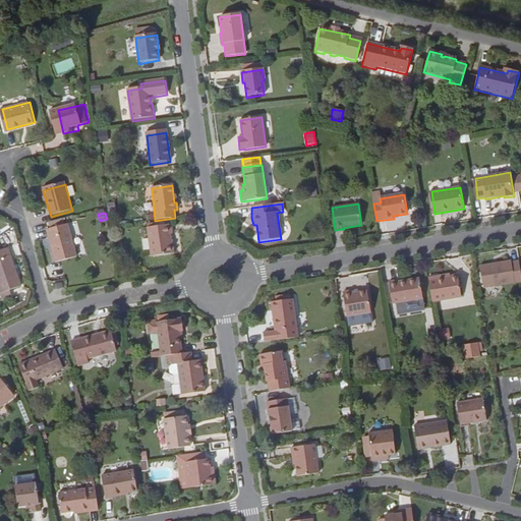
[(170,225),(148,229),(152,257),(174,254),(172,245),(171,245),(170,236),(172,235),(170,225)]
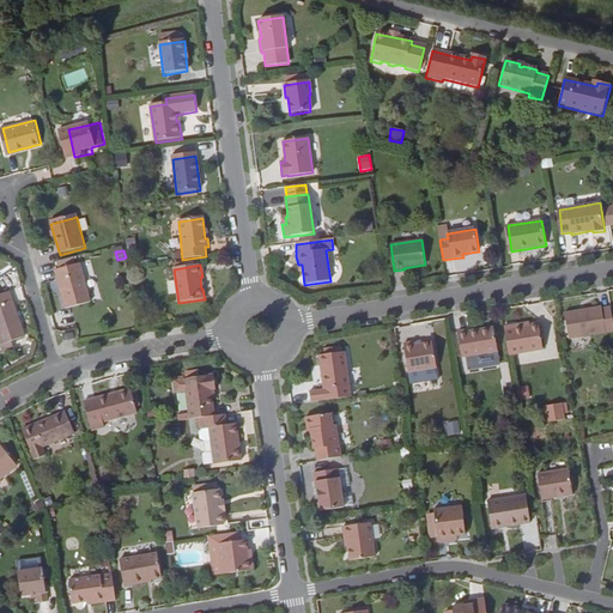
[(56,273),(67,311),(91,305),(82,266),(56,273)]
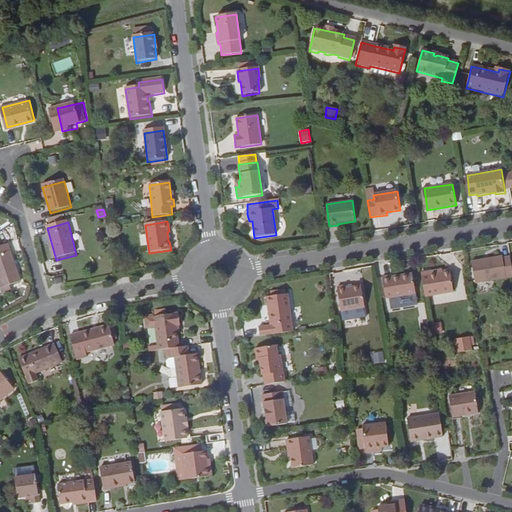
[(9,242),(0,245),(0,282),(4,293),(12,290),(10,284),(22,280),(9,242)]
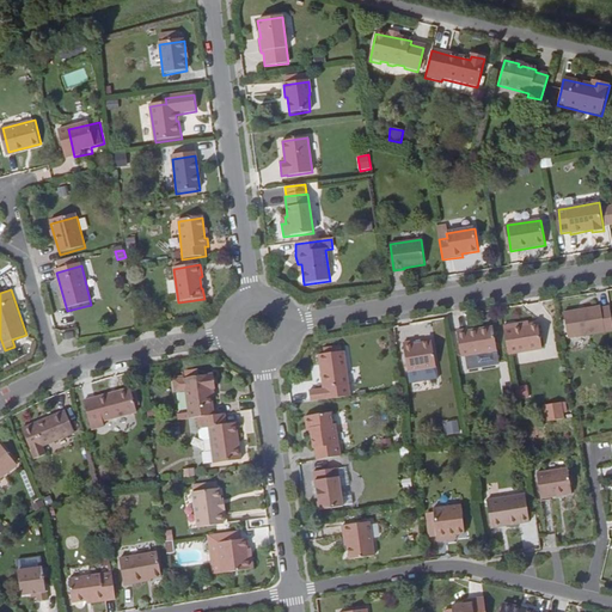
[(611,332),(611,320),(610,308),(600,311),(600,308),(563,314),(567,340),(611,332)]
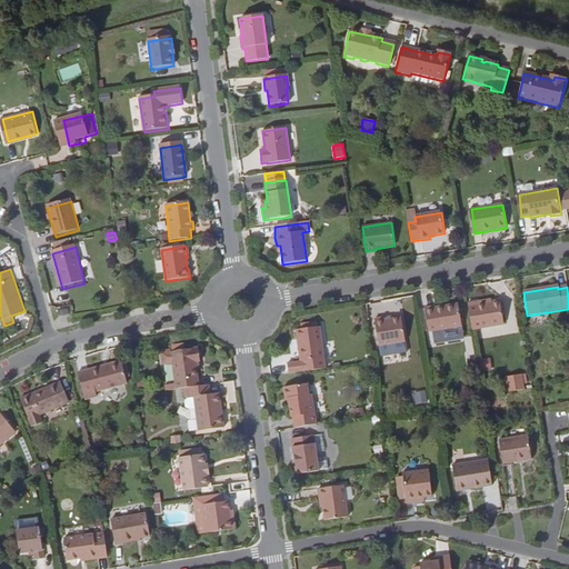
[(501,301),(468,307),(472,331),(503,326),(501,306),(501,301)]
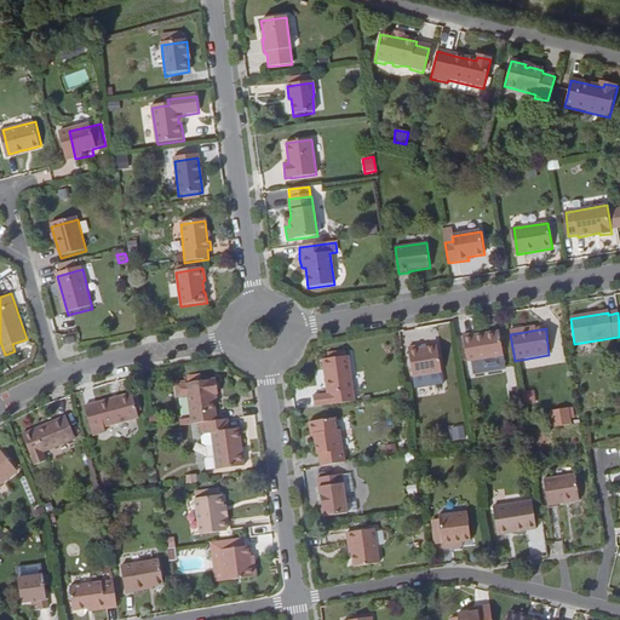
[(463,337),(466,362),(503,357),(499,337),(474,340),(472,336),(463,337)]
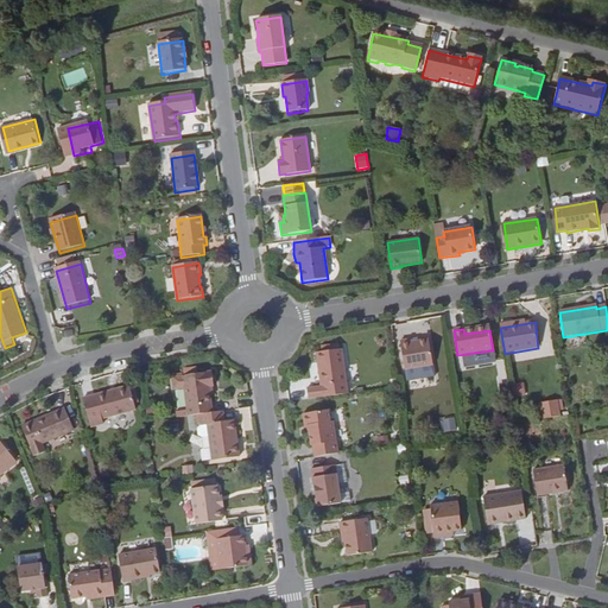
[(410,341),(401,342),(405,372),(434,367),(429,341),(410,344),(410,341)]
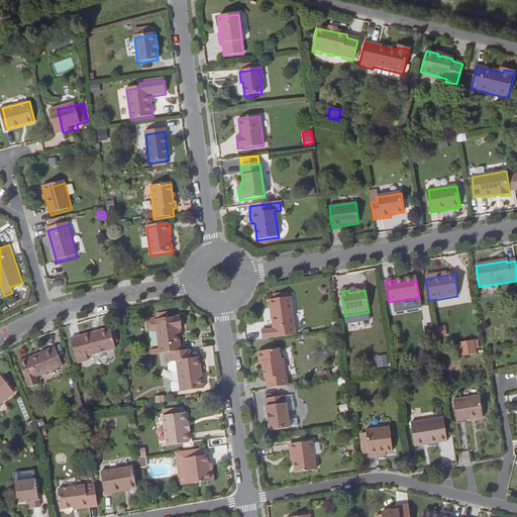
[(262,339),(298,334),(293,297),(277,300),(273,301),(276,328),(261,329),(262,339)]
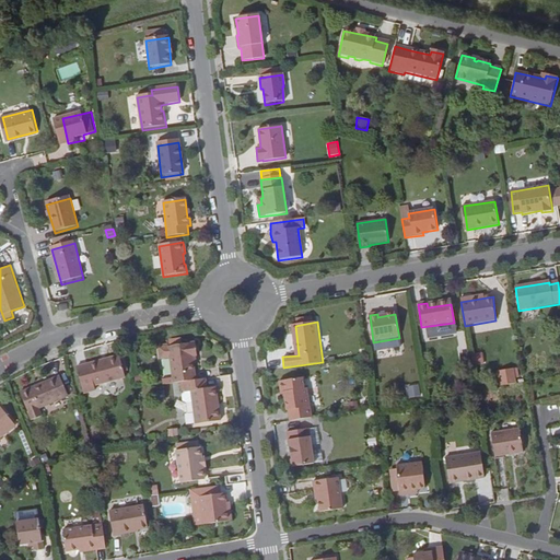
[(172,373),(173,384),(184,383),(197,381),(195,363),(197,363),(196,357),(197,357),(196,343),(183,345),(171,347),(170,347),(172,373)]
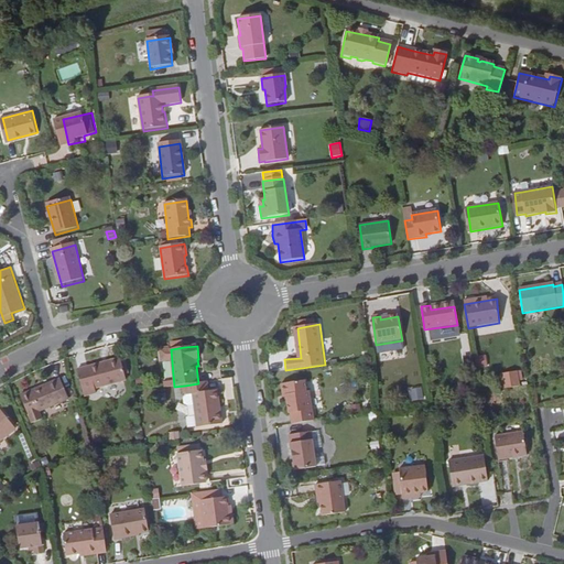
[(477,367),(487,367),(487,355),(476,356),(477,367)]
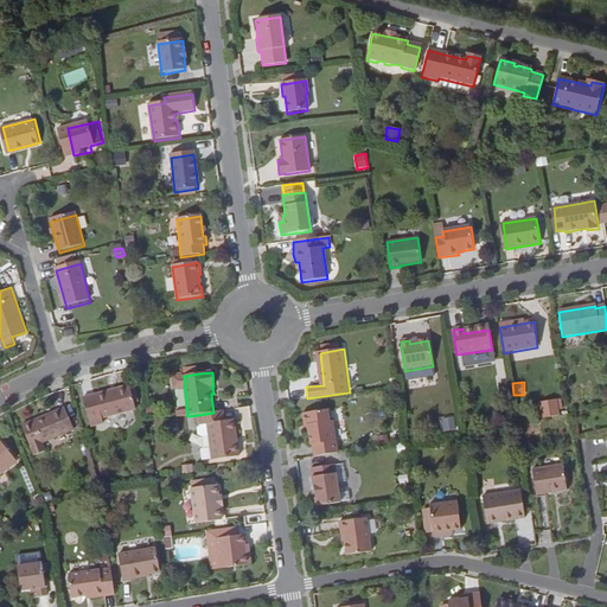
[(83,391),(88,420),(101,417),(100,413),(133,408),(131,384),(83,391)]
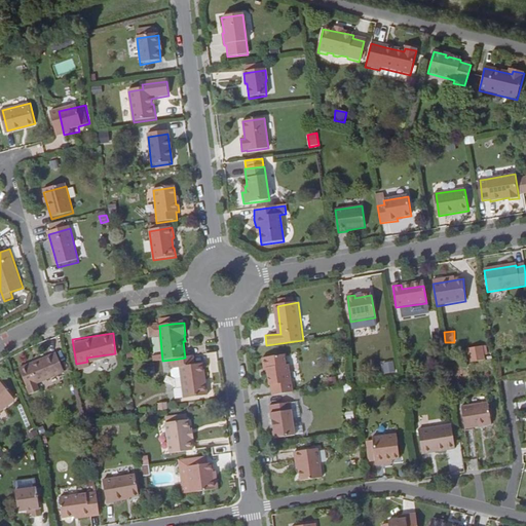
[(485,344),(467,347),(470,361),(487,359),(485,344)]
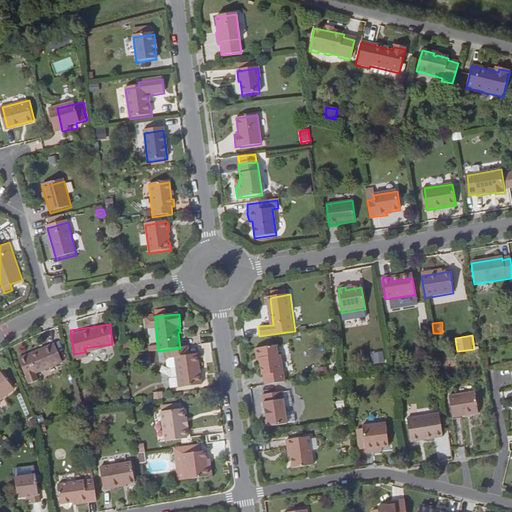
[(16,357),(26,383),(35,379),(33,372),(59,362),(51,342),(16,357)]
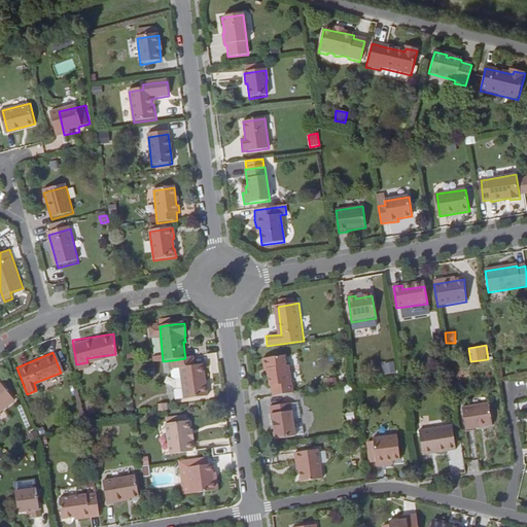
[(185,358),(173,360),(174,362),(174,370),(180,369),(181,380),(184,399),(208,396),(207,384),(204,384),(203,377),(205,377),(203,364),(196,365),(195,357),(185,358)]
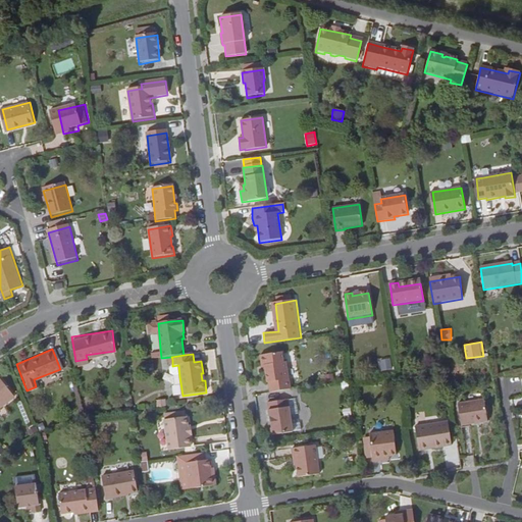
[(269,384),(270,394),(292,390),(288,364),(284,365),(283,354),(261,357),(262,367),(265,367),(268,384),(269,384)]
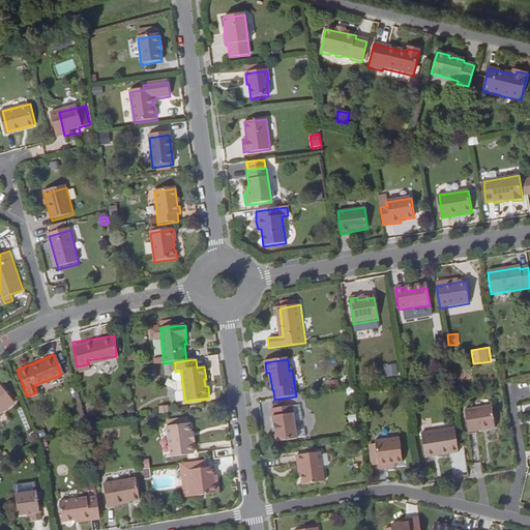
[(388,376),(396,374),(394,363),(385,365),(388,376)]
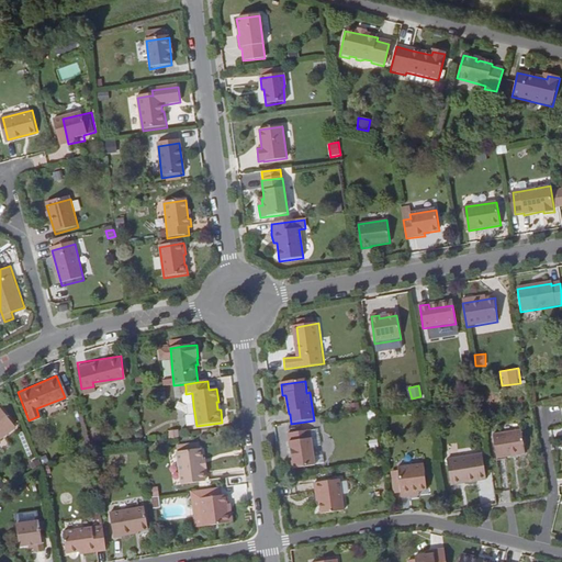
[(193,405),(192,393),(186,394),(182,397),(182,403),(186,405),(193,405)]
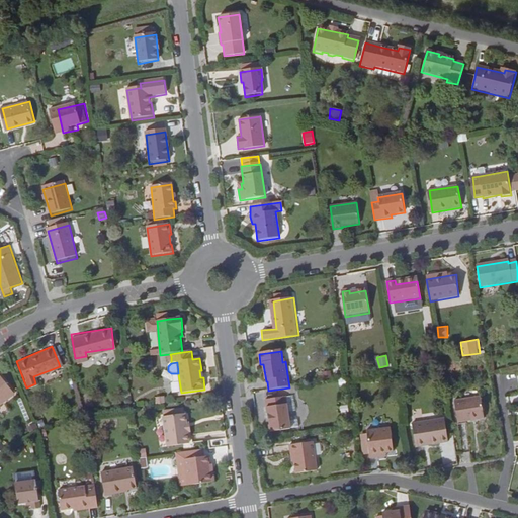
[(325,381),(332,380),(331,373),(324,374),(325,381)]
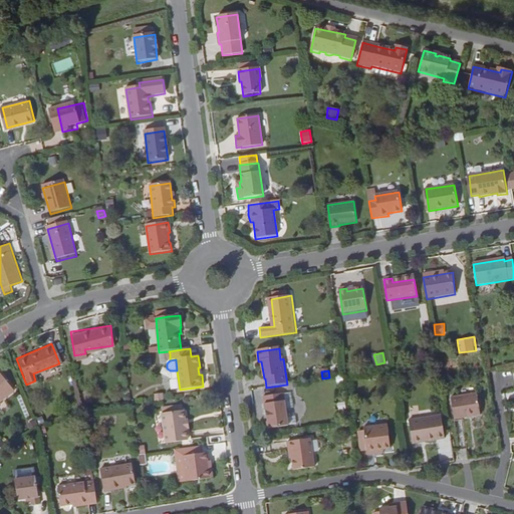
[(0,397),(10,390),(0,376),(0,397)]
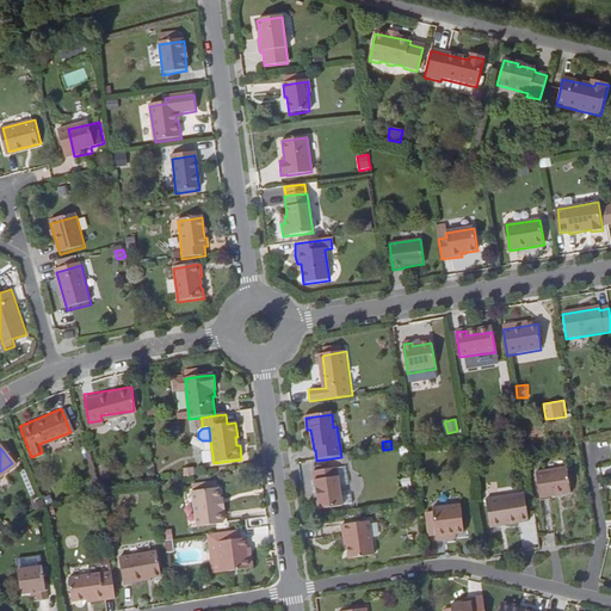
[(535,473),(539,498),(548,498),(571,493),(566,467),(547,470),(535,473)]
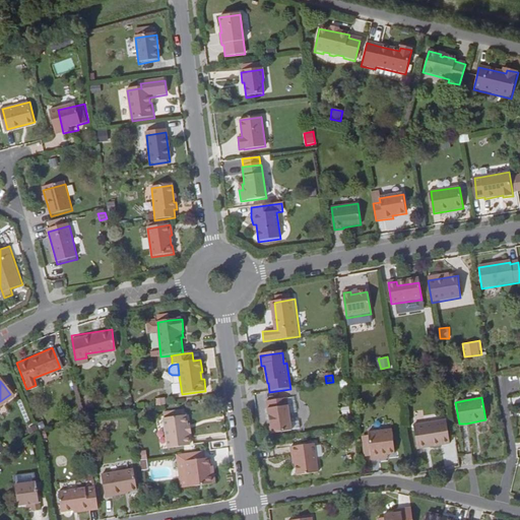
[(266,401),(271,435),(291,432),(288,405),(287,398),(266,401)]
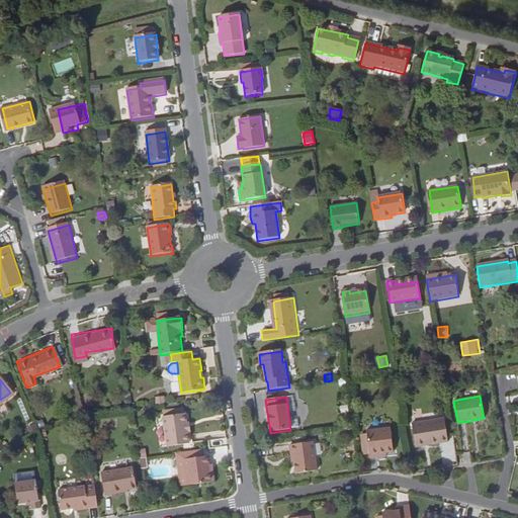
[(164,417),(168,446),(189,443),(185,414),(164,417)]
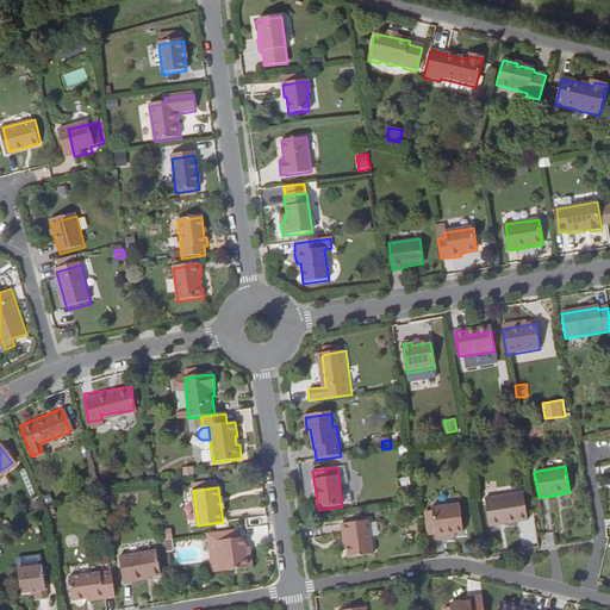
[(486,499),(491,528),(528,522),(523,493),(489,499),(486,499)]
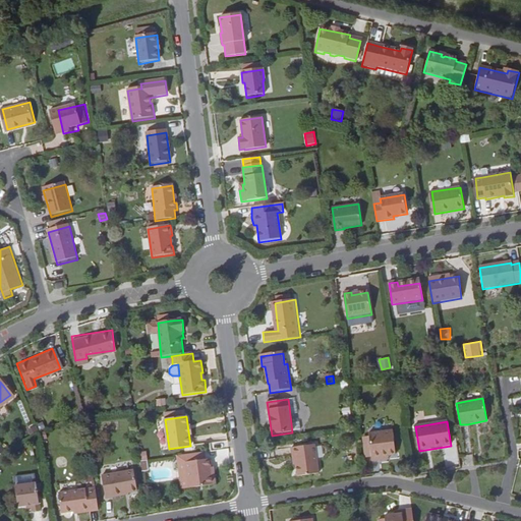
[(369,438),(374,462),(385,460),(384,455),(391,454),(398,453),(393,428),(368,432),(369,438)]
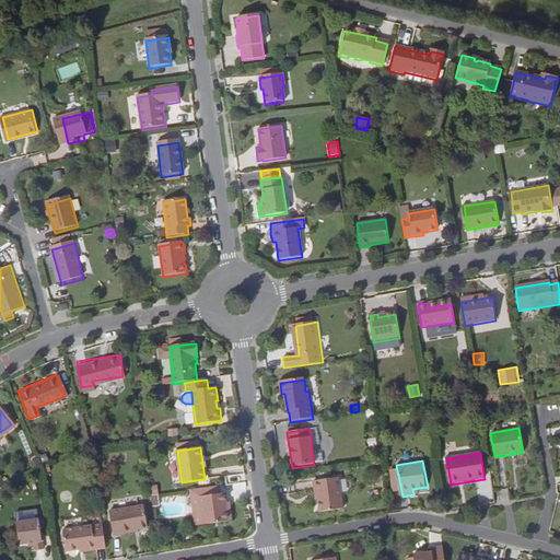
[(395,493),(401,492),(397,470),(392,471),(395,493)]
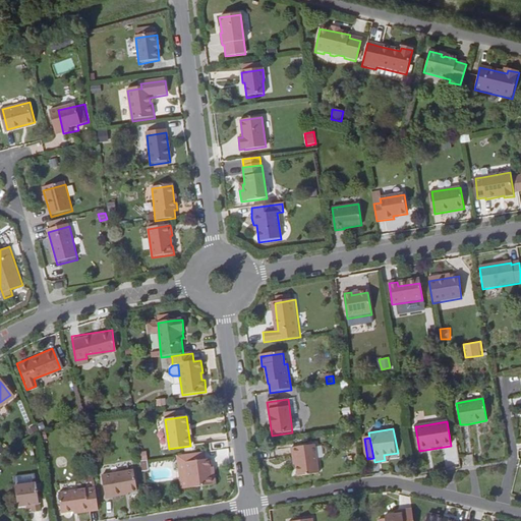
[(314,448),(292,451),(293,460),(295,460),(298,480),(319,477),(314,448)]
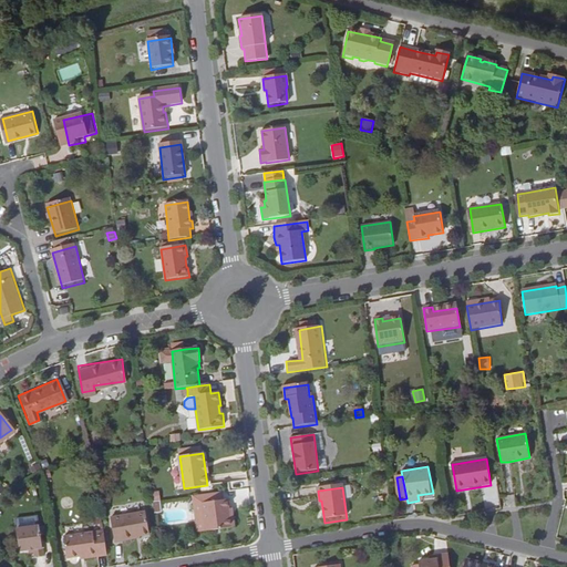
[(198,535),(207,533),(204,504),(225,501),(223,493),(193,496),(198,535)]
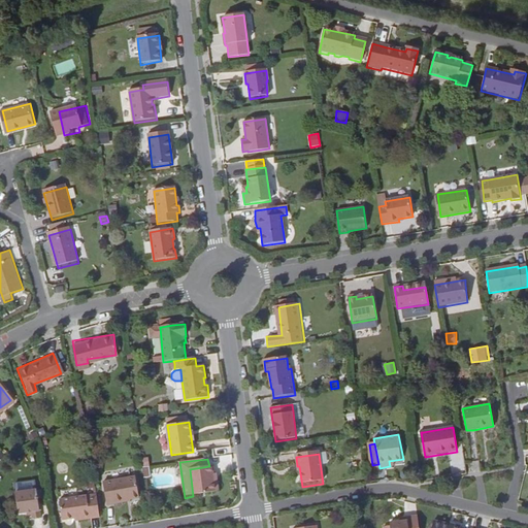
[(190,469),(193,496),(216,493),(213,474),(212,466),(209,466),(190,469)]
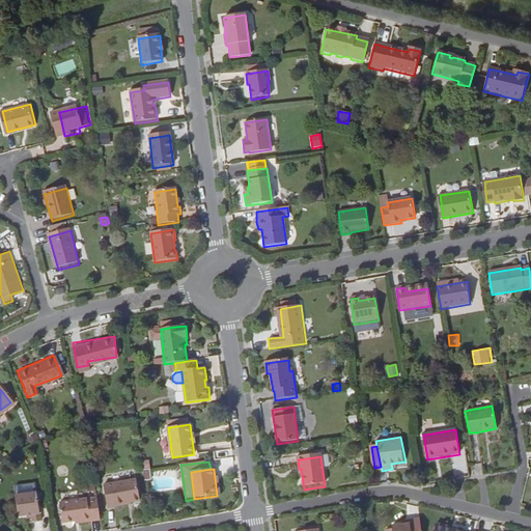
[(116,504),(131,502),(139,500),(136,479),(104,484),(108,509),(116,507),(116,504)]
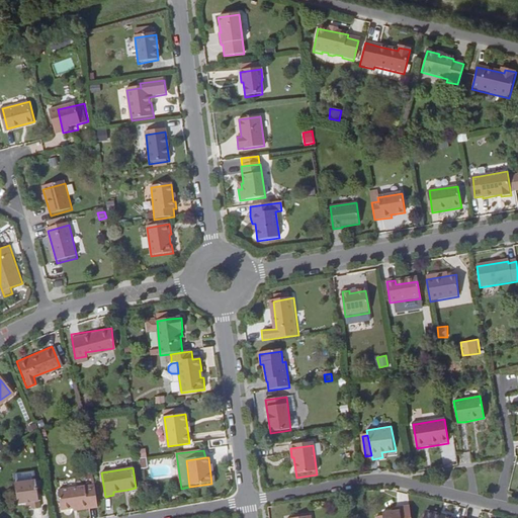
[(39,506),(34,478),(14,482),(17,502),(30,500),(31,507),(39,506)]
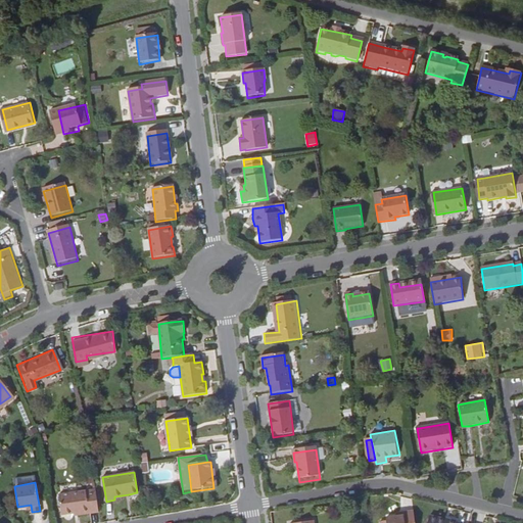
[(98,513),(94,490),(57,496),(60,517),(80,514),(80,516),(98,513)]
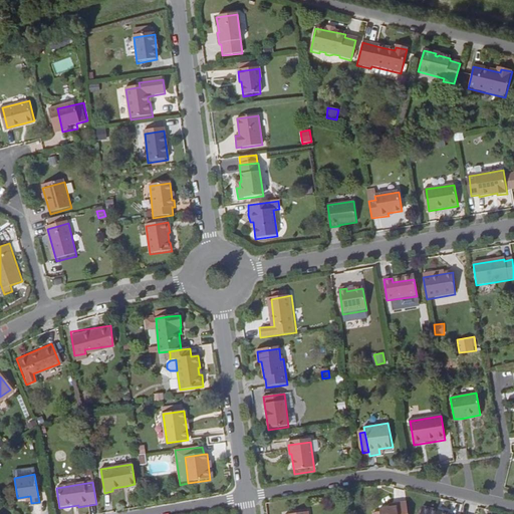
[(396,507),(390,508),(378,510),(378,513),(407,513),(407,502),(396,504),(396,507)]
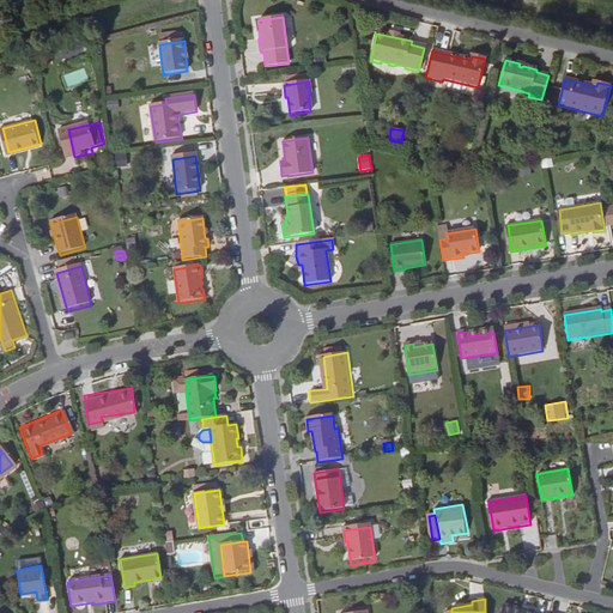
All buildings are outlined.
